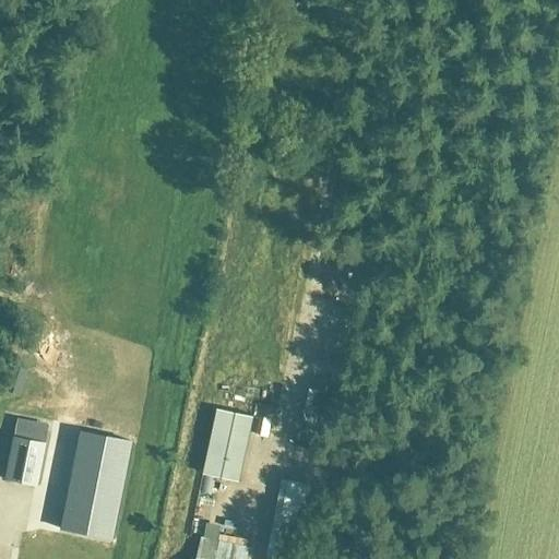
[(217,407),(203,474),(240,482),(256,415),(251,415),(217,407)]
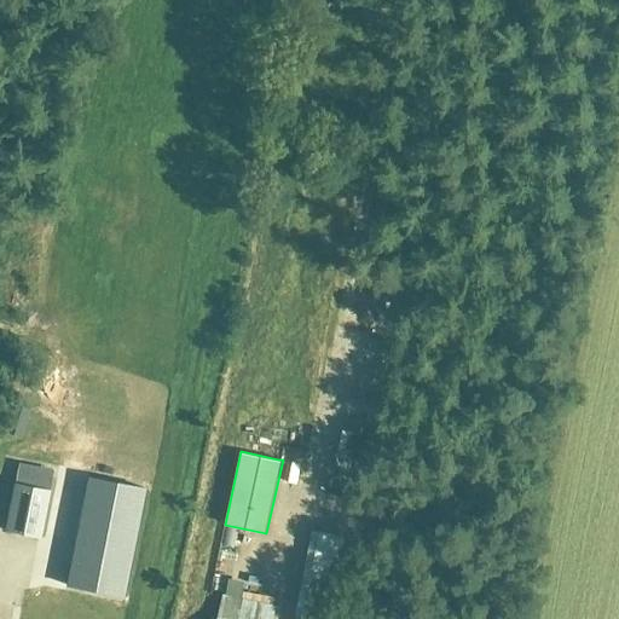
[(146,487),(90,476),(68,584),(125,596),(146,487)]
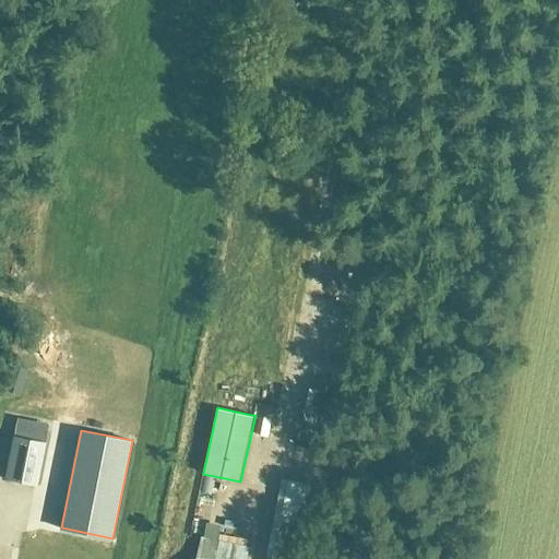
[(14,436),(6,479),(37,486),(46,442),(14,436)]
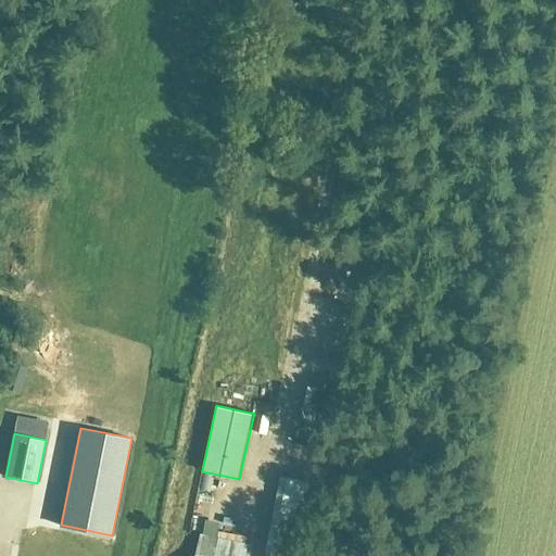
[(295,555),(305,509),(311,482),(287,477),(282,504),(273,555),(295,555)]
